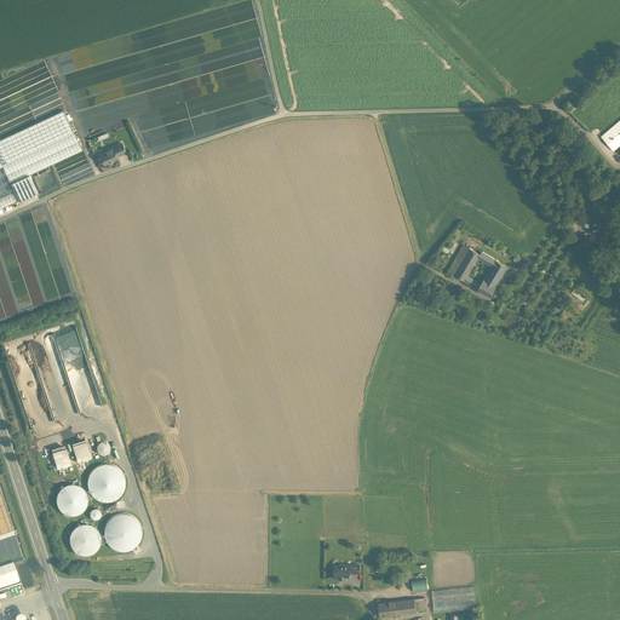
[(0,161),(3,166),(74,133),(63,109),(0,139),(0,161)]
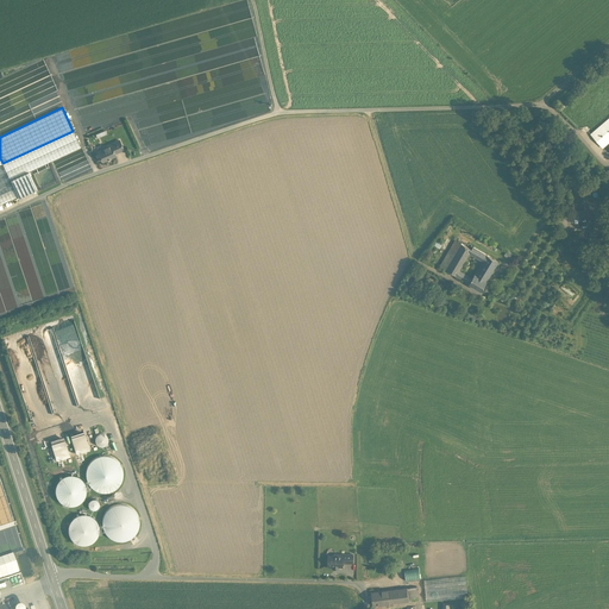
[(608,118),(591,135),(602,148),(608,142),(608,118)]
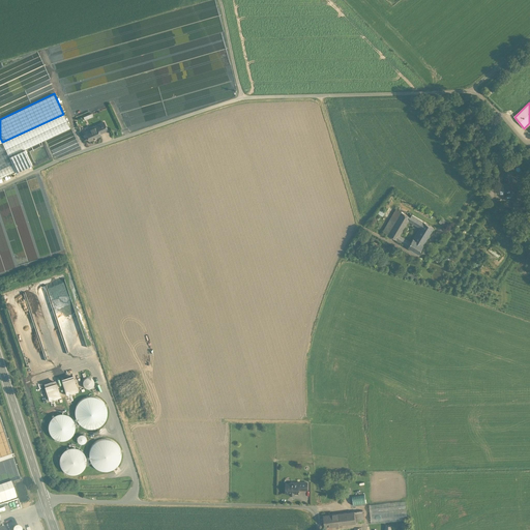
[(2,143),(9,157),(25,149),(70,128),(63,114),(2,142),(2,143)]
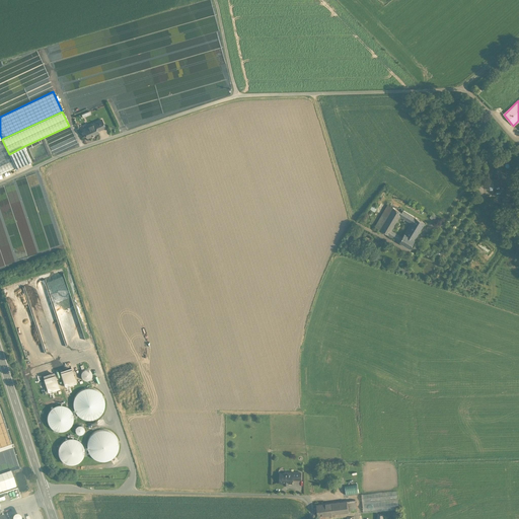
[(101,120),(96,122),(97,123),(94,124),(97,131),(105,127),(101,120)]
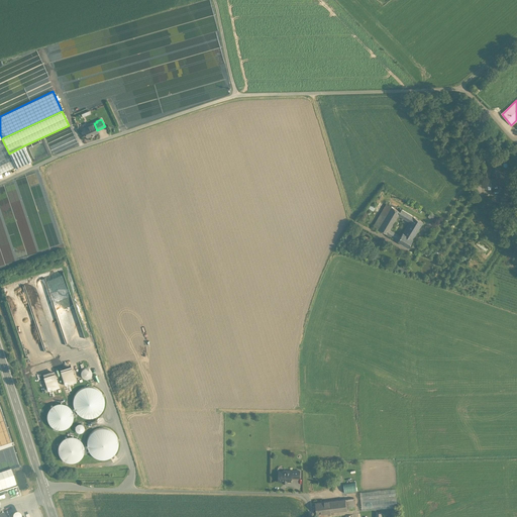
[(93,122),(87,125),(87,127),(83,128),(87,136),(91,135),(91,133),(93,133),(94,133),(98,131),(97,130),(94,123),(93,122)]
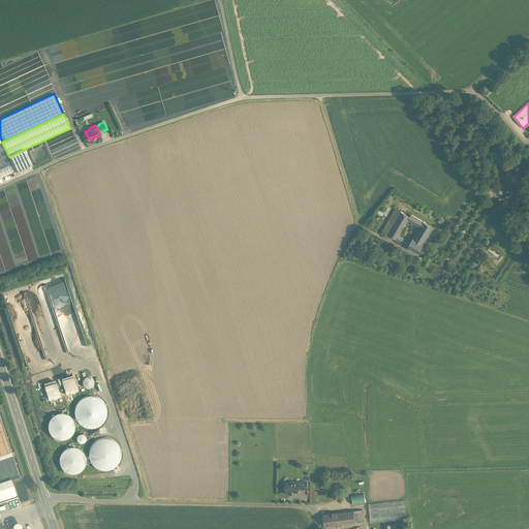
[(72,142),(70,143),(72,150),(80,148),(74,134),(70,136),(72,142)]
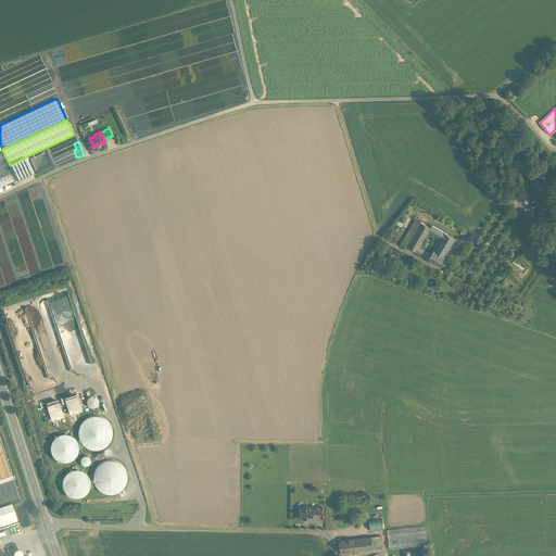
[(16,180),(16,179),(10,165),(2,150),(0,150),(0,187),(14,181),(16,180)]
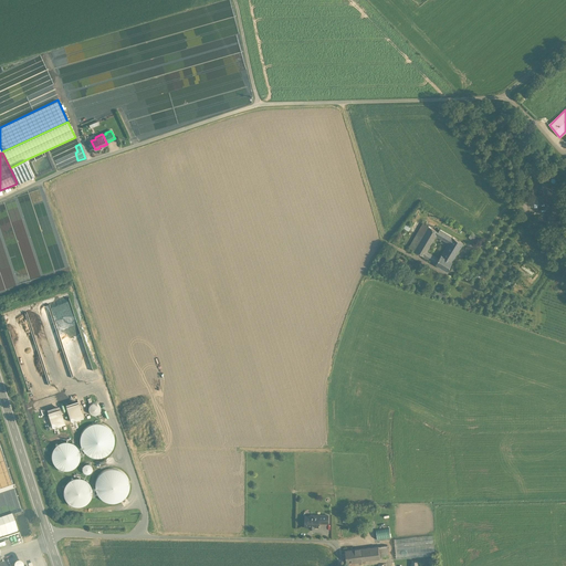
[(27,159),(10,168),(17,182),(17,184),(34,176),(27,159)]
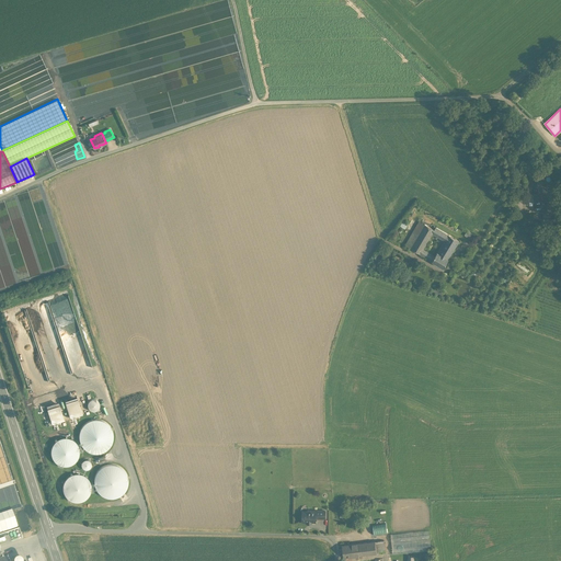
[(542,174),(529,174),(529,186),(535,186),(540,186),(542,186),(542,174)]
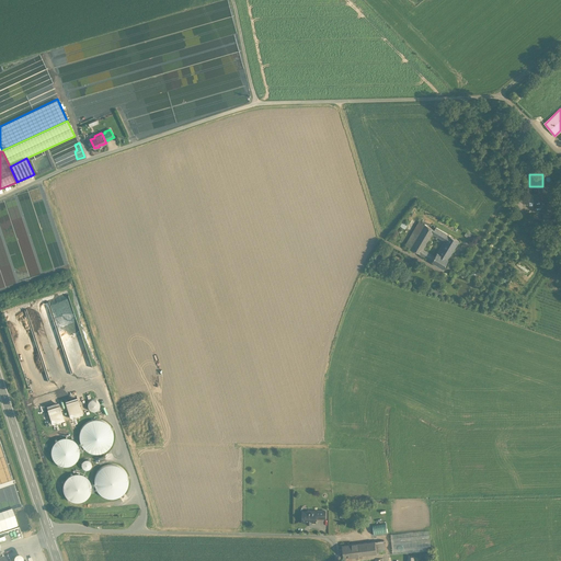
[(534,193),(529,193),(528,202),(534,202),(534,205),(544,205),(547,205),(547,193),(540,193),(534,193)]
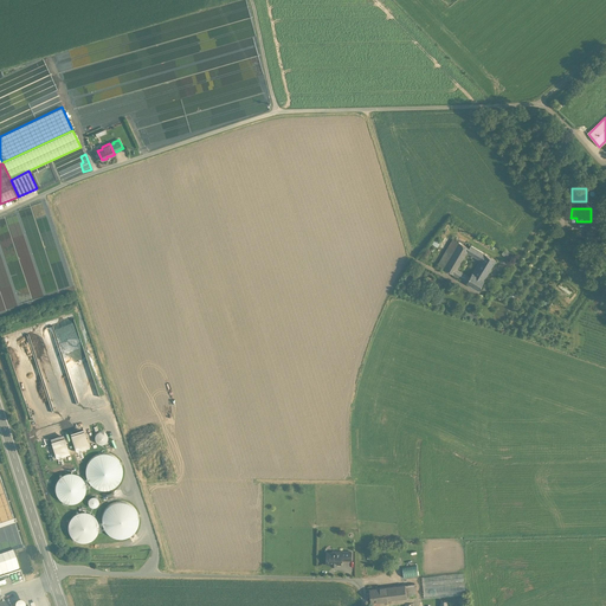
[(472,243),(462,237),(459,242),(469,247),(471,245),(472,243)]
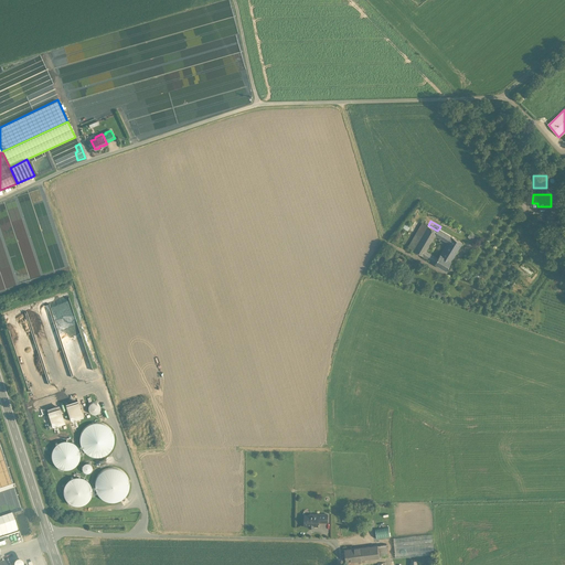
[(423,222),(408,246),(414,249),(428,225),(423,222)]
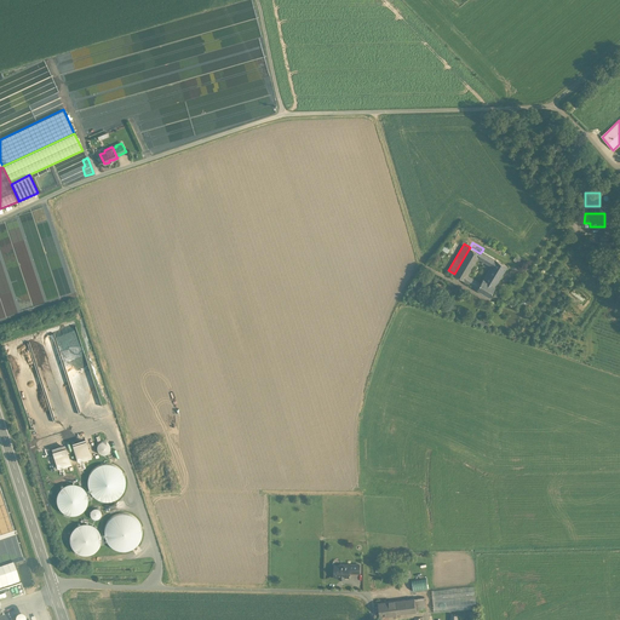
[(480,253),(470,247),(454,274),(464,280),(468,275),(477,258),(478,258),(480,253)]
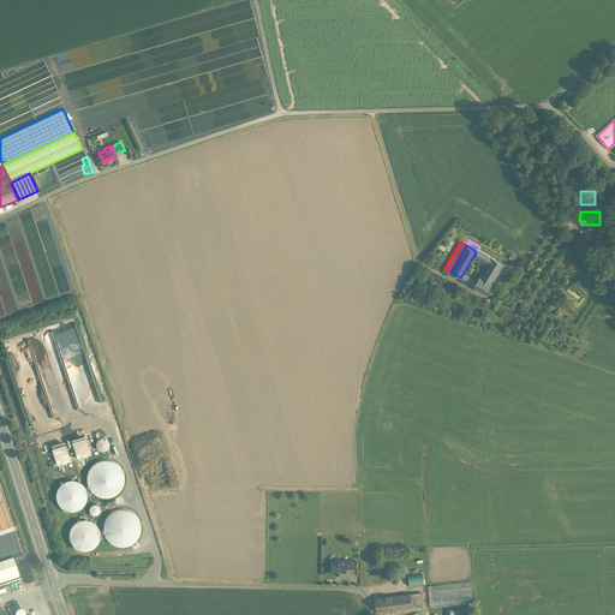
[(497,255),(479,245),(479,246),(478,249),(495,260),(497,255)]
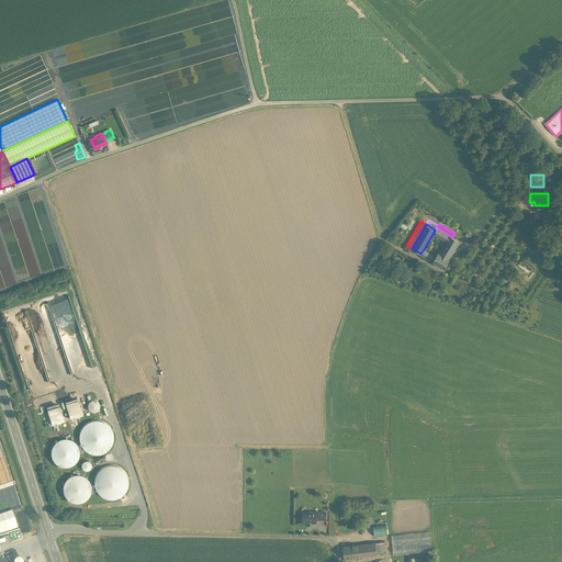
[(452,237),(437,227),(435,229),(434,234),(445,240),(438,253),(449,259),(460,242),(452,237)]
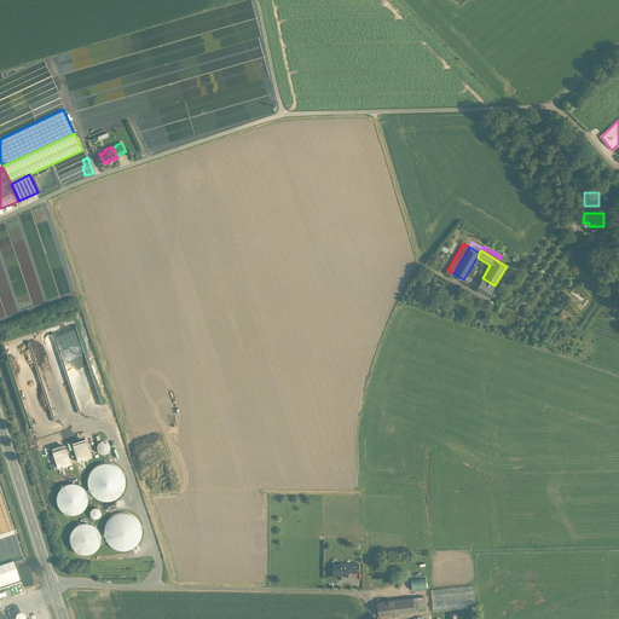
[(0,282),(12,291),(12,288),(13,278),(15,277),(19,277),(18,284),(24,285),(24,281),(27,281),(28,278),(19,278),(21,276),(22,266),(22,265),(19,262),(17,262),(18,253),(12,268),(7,267),(7,265),(6,267),(0,262),(0,282)]
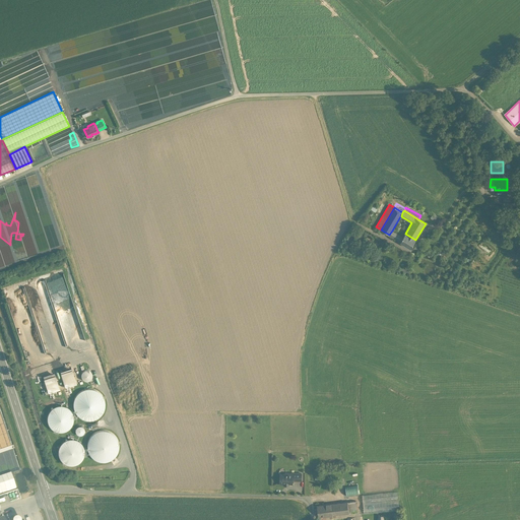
[(415,240),(405,234),(403,237),(400,242),(410,248),(415,240)]
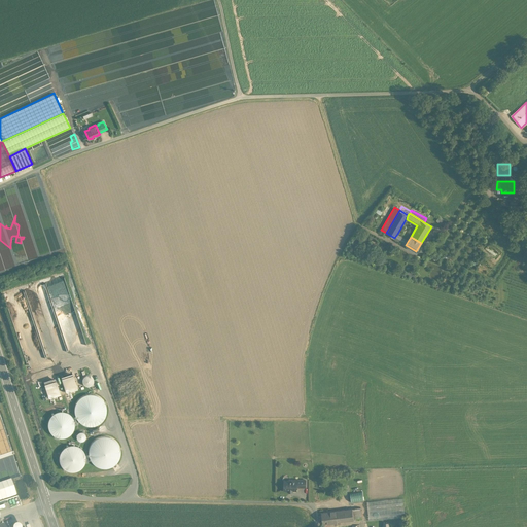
[(61,376),(67,392),(77,389),(72,372),(61,376)]
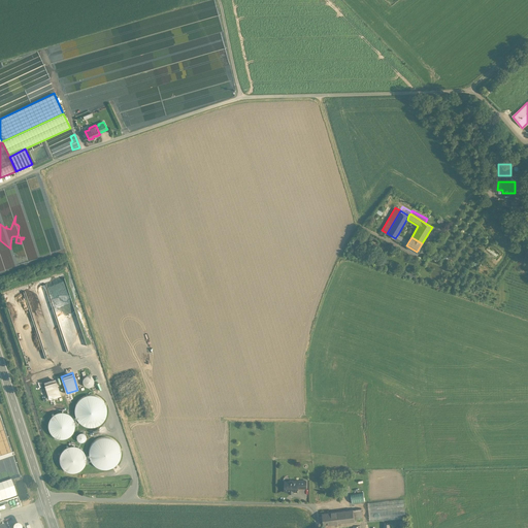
[(90,374),(81,377),(85,387),(93,385),(90,374)]
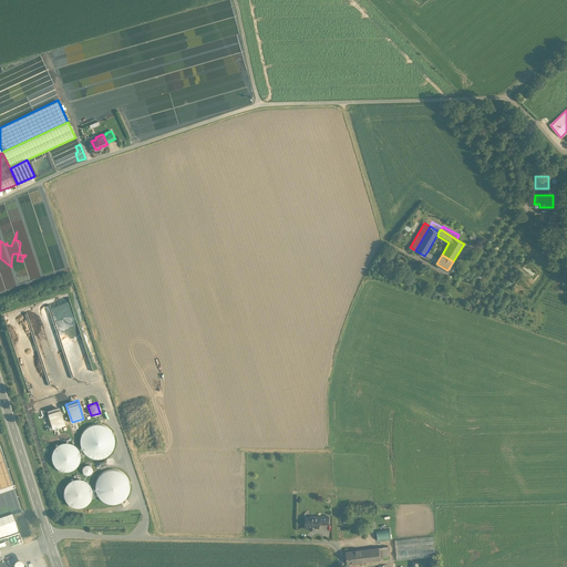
[(59,406),(47,411),(52,429),(65,424),(59,406)]
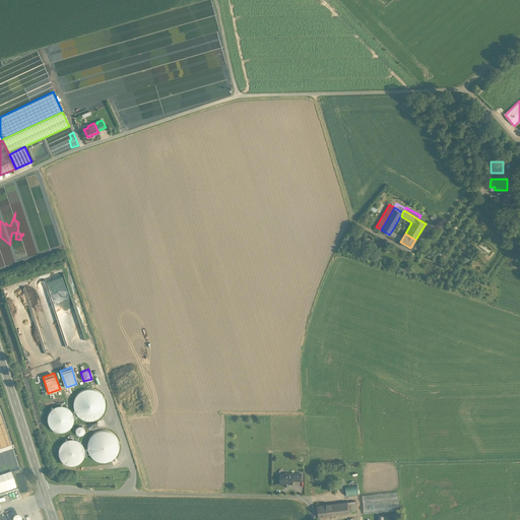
[(89,388),(84,389),(79,392),(75,397),(73,402),(73,408),(76,413),(80,417),(85,419),(91,420),(96,418),(102,414),(105,409),(105,403),(104,398),(101,393),(95,390),(89,388)]
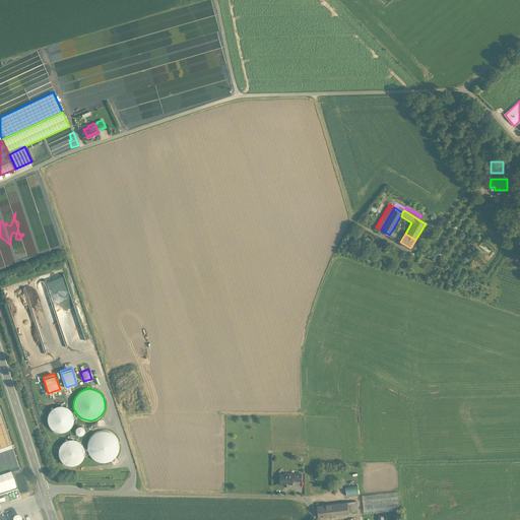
[(62,405),(56,406),(51,409),(48,414),(47,419),(49,426),(53,430),(59,432),(65,431),(70,428),(73,423),(73,417),(71,411),(67,407),(62,405)]
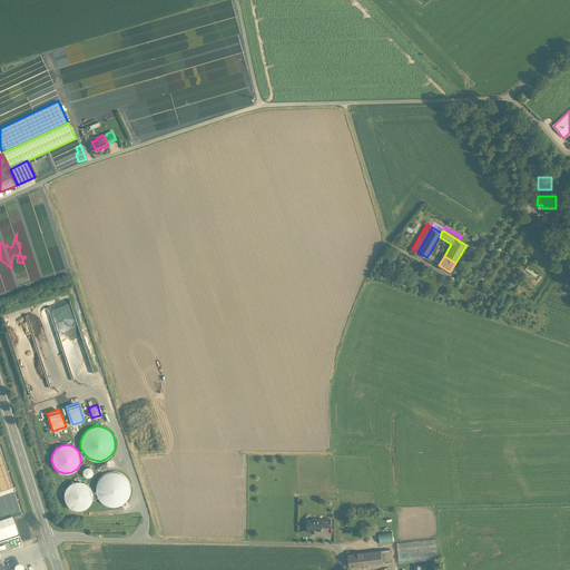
[(114,471),(107,472),(101,475),(98,480),(96,487),(96,493),(99,499),(104,503),(109,505),(116,507),(121,504),(127,500),(130,494),(130,488),(129,482),(126,477),(120,473),(114,471)]
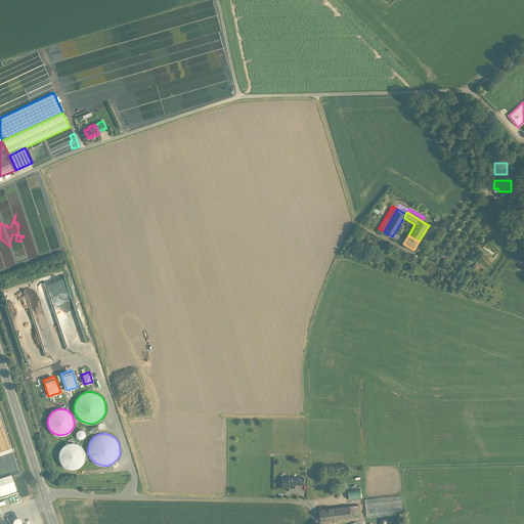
[(74,442),(68,443),(62,446),(59,451),(58,456),(60,463),(64,467),(71,469),(76,468),(81,465),(84,460),(85,454),(83,448),(79,444),(74,442)]
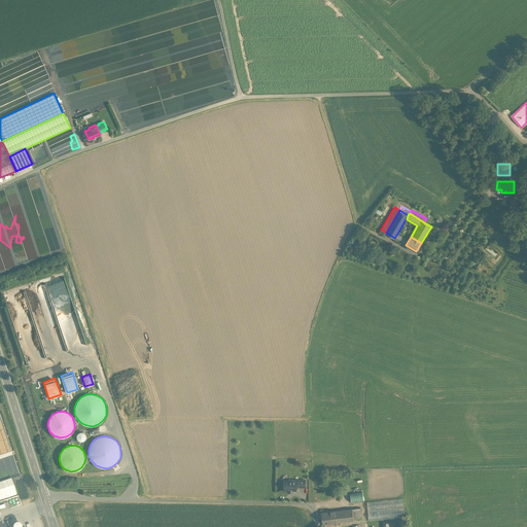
[(302,480),(289,480),(288,481),(288,482),(284,482),(284,490),(288,490),(288,491),(292,491),(292,490),(296,490),(296,487),(302,487),(302,480)]
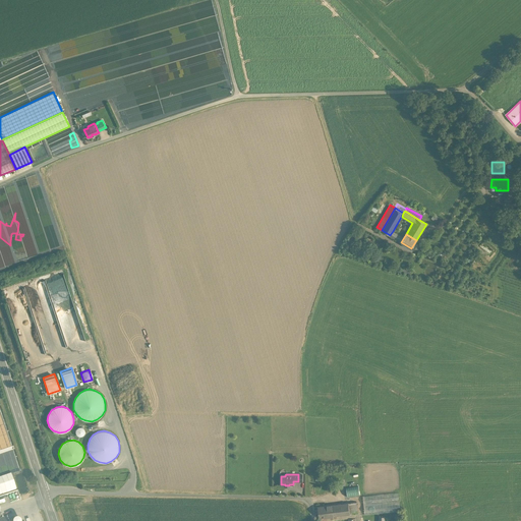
[(12,475),(0,477),(0,506),(19,501),(12,475)]
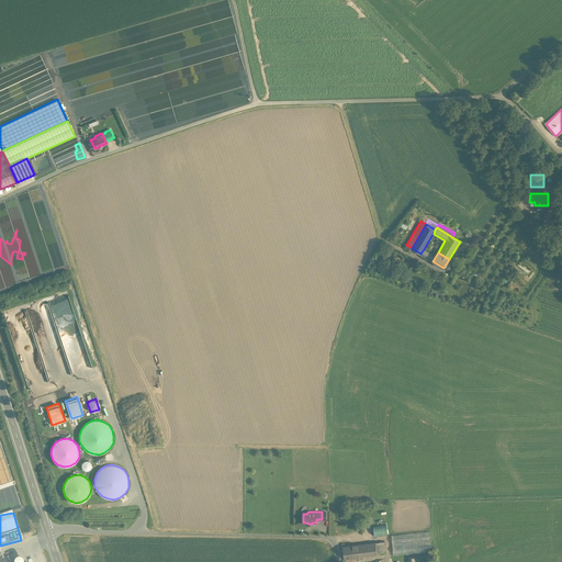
[(374,528),(375,536),(389,535),(388,526),(374,528)]
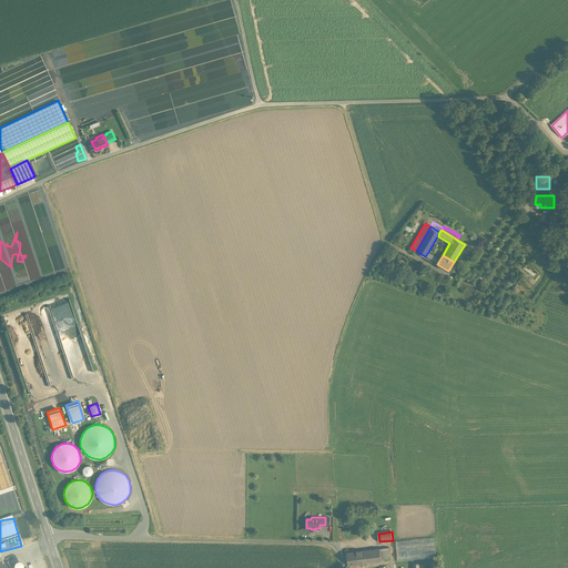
[(429,537),(395,541),(397,561),(436,557),(434,537),(429,537)]
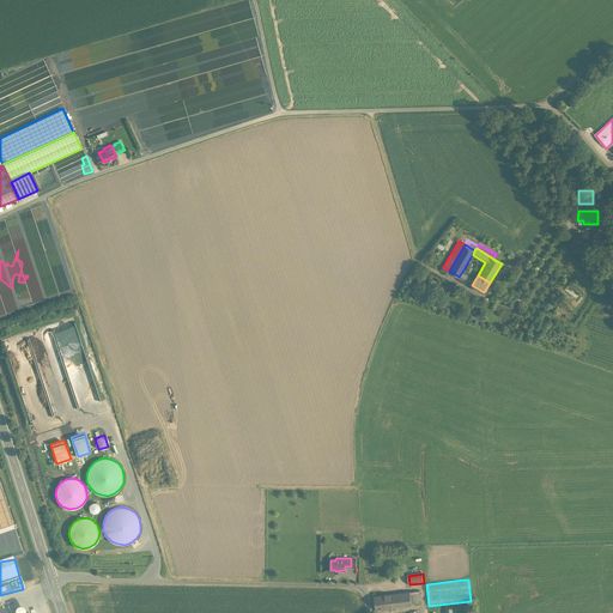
[(419,590),(410,592),(412,605),(417,604),(422,604),(419,590)]
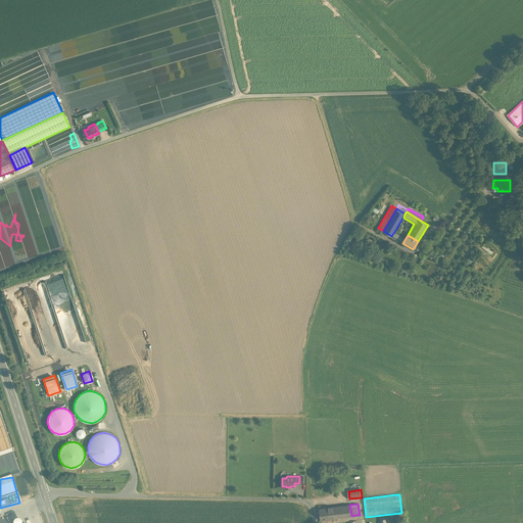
[(349,505),(338,506),(340,517),(351,516),(349,505)]
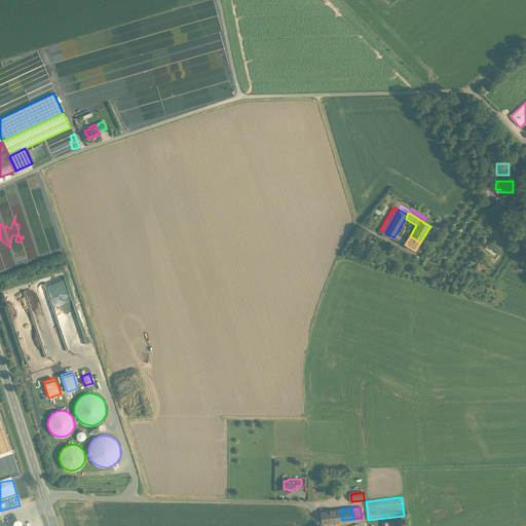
[(340,509),(330,511),(331,521),(342,520),(340,509)]
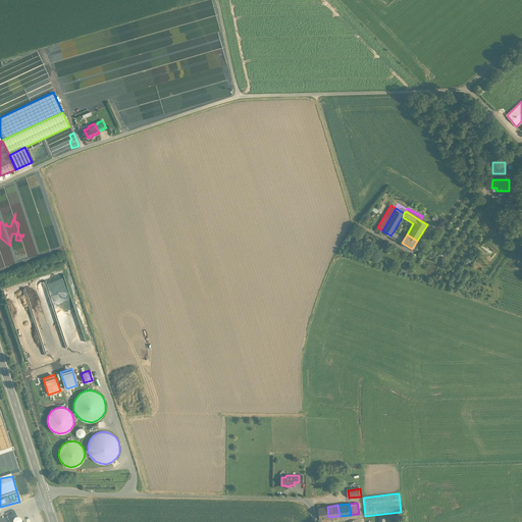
[(327,507),(318,508),(320,518),(328,517),(327,507)]
